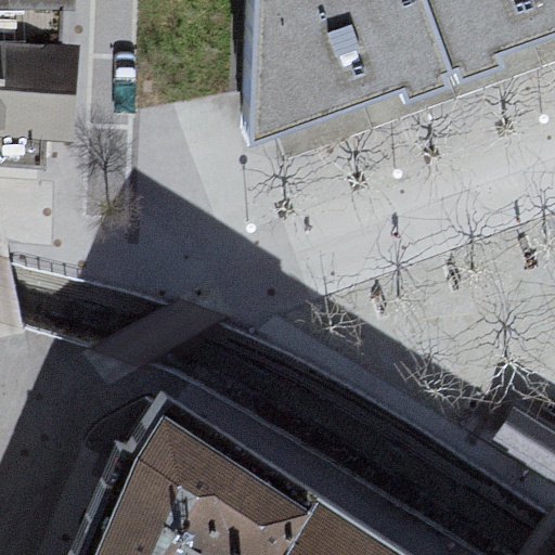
[(67,0),(0,0),(0,43),(66,47),(67,0)]
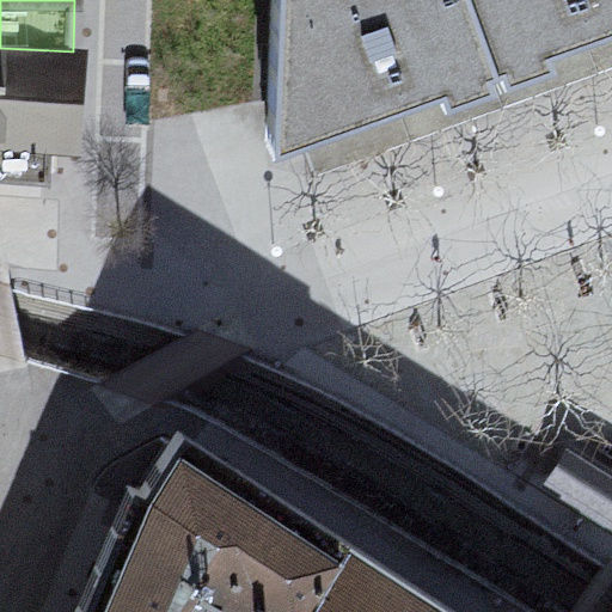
[(611,0),(280,0),(280,153),(611,35),(611,0)]
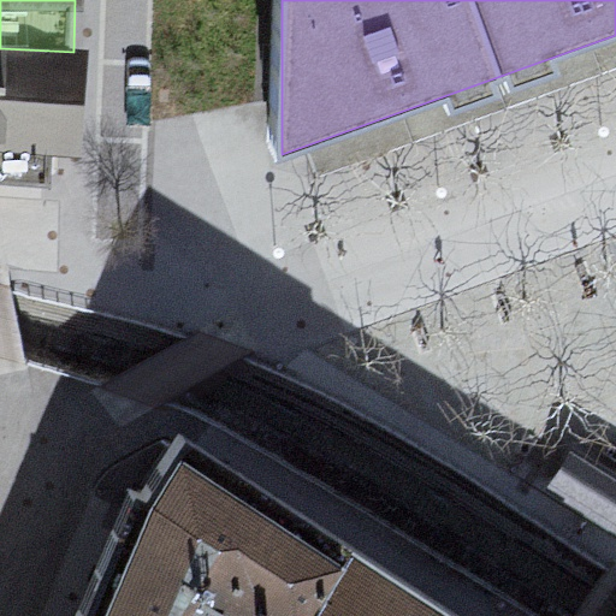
[(0,164),(71,166),(73,52),(0,48),(0,164)]
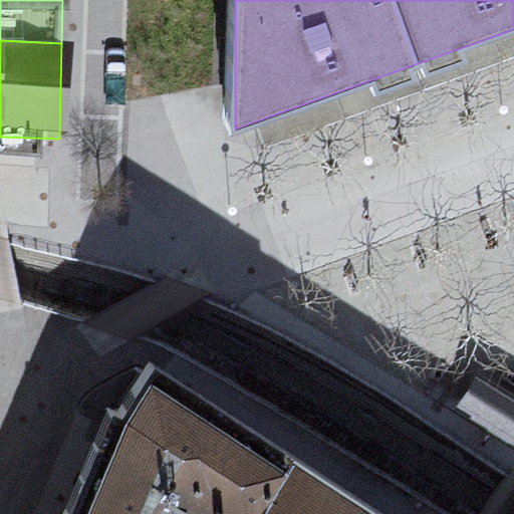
[(258,513),(295,459),(148,361),(113,414),(70,513),(258,513)]
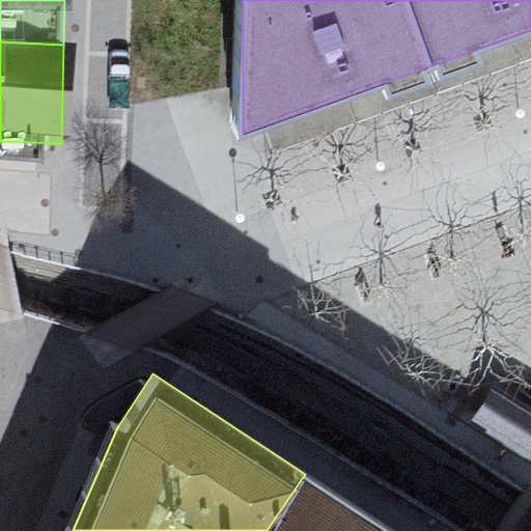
[(530,410),(496,388),(474,421),(530,456),(530,410)]
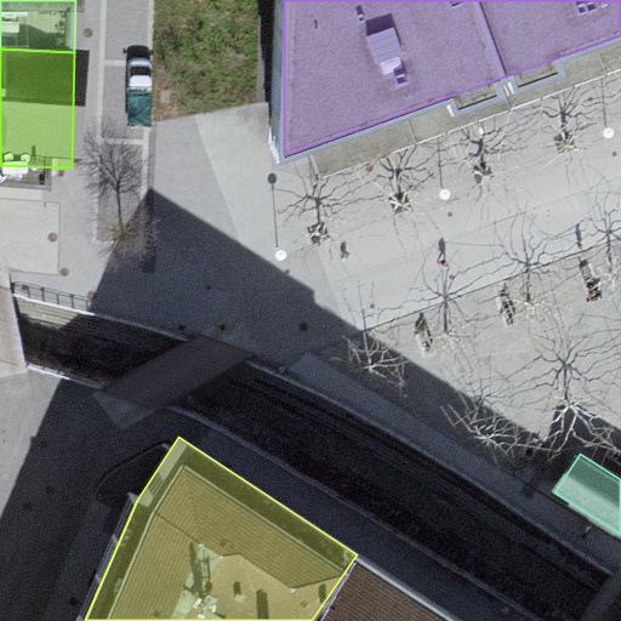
[(459,620),(357,554),(312,620),(459,620)]
